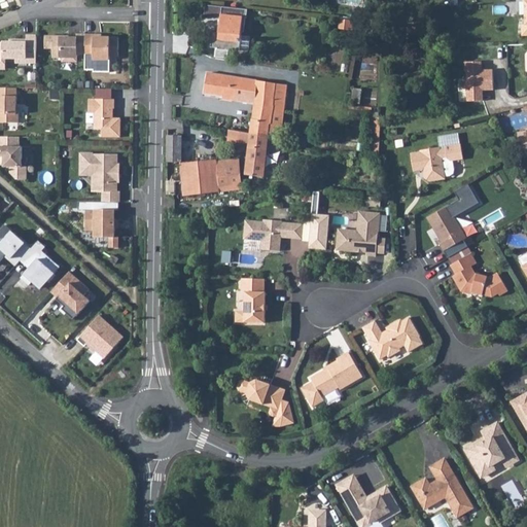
[(219,7),(203,5),(202,19),(218,21),(219,7)]
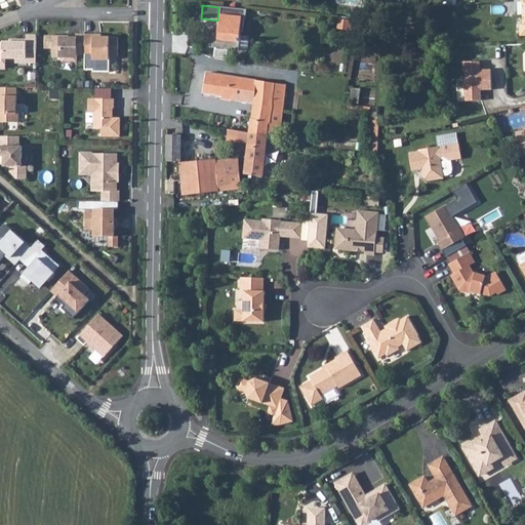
[(239,9),(218,7),(217,21),(216,29),(217,29),(216,33),(211,33),(208,35),(207,45),(209,48),(213,49),(213,50),(223,51),(224,50),(236,51),(238,34),(241,32),(242,17),(238,17),(239,9)]
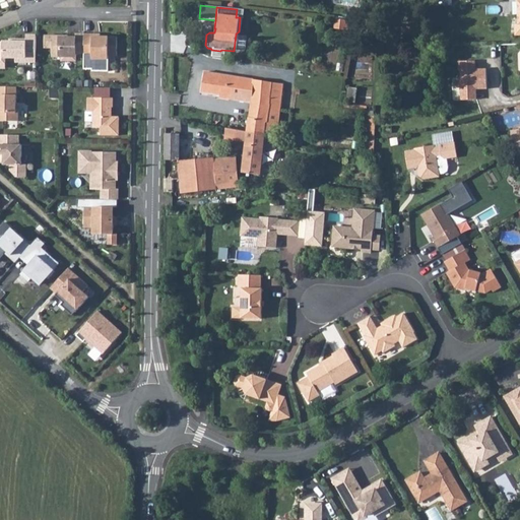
[(344,28),(345,21),(335,19),(334,27),(344,28)]
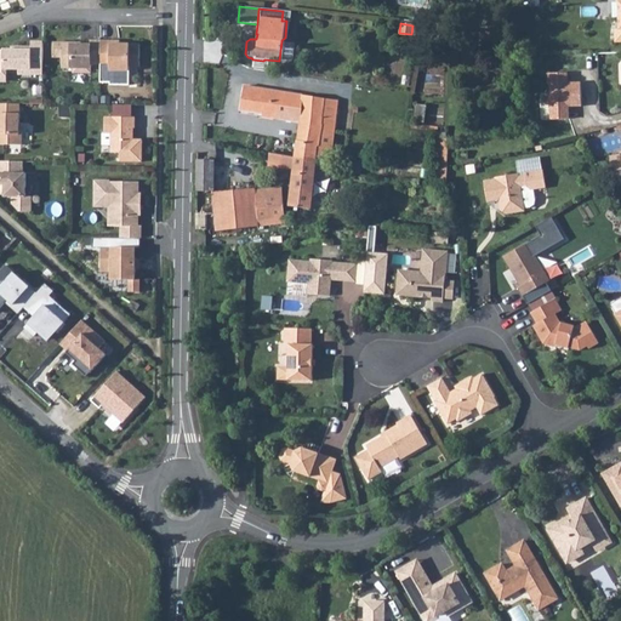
[(101,63),(101,40),(91,40),(91,43),(53,41),(53,56),(63,56),(63,67),(74,67),(74,72),(91,72),(91,63),(101,63)]
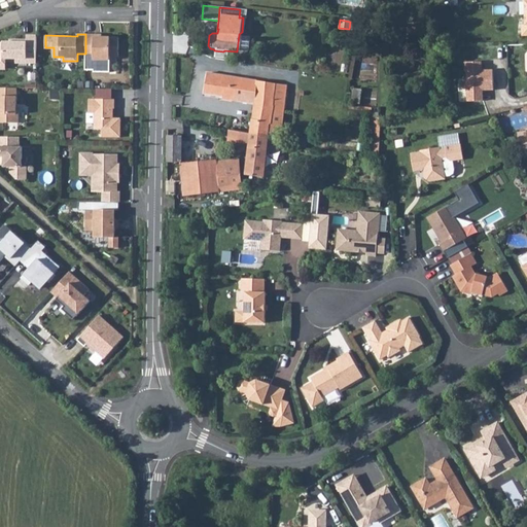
[(95,34),(85,34),(85,54),(85,56),(94,57),(94,60),(110,60),(110,56),(118,56),(118,36),(95,36),(95,34)]
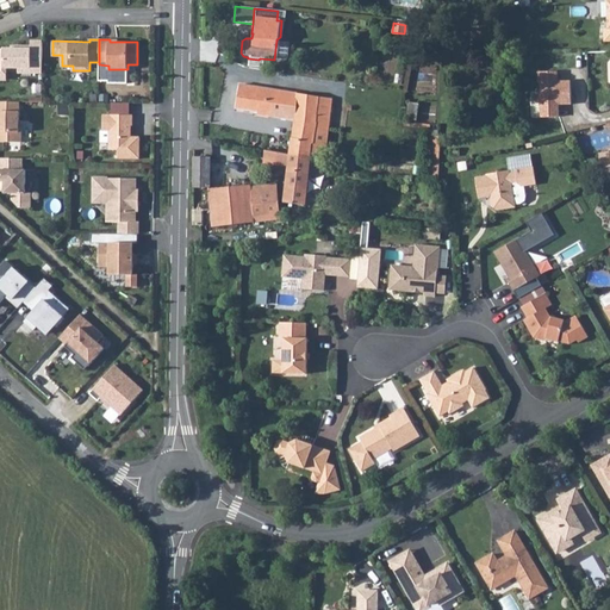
[(42,73),(42,41),(31,41),(31,45),(22,45),(22,48),(12,48),(4,48),(0,49),(0,61),(2,61),(2,67),(18,67),(18,72),(42,73)]
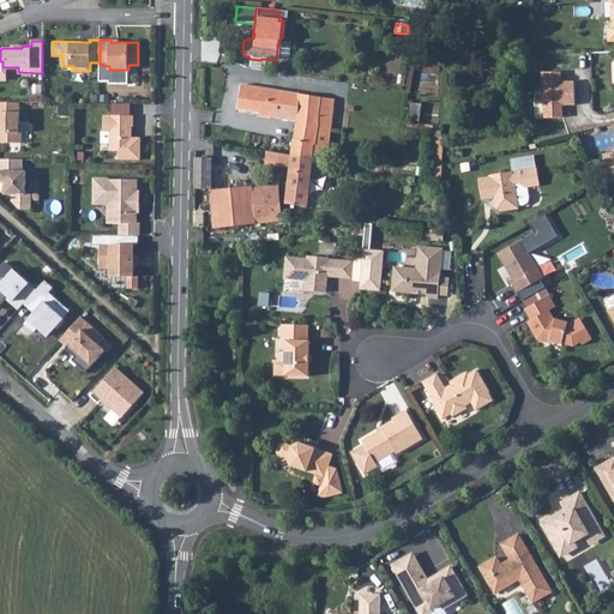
[(540,73),(541,120),(563,120),(561,108),(572,108),(571,83),(560,83),(560,73),(540,73)]
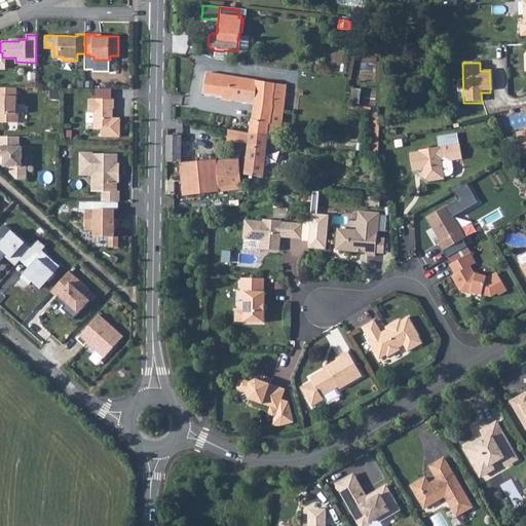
[(255,98),(250,134),(267,136),(269,124),(270,124),(275,83),(205,72),(202,94),(221,97),(221,98),(233,100),(234,95),(255,98)]
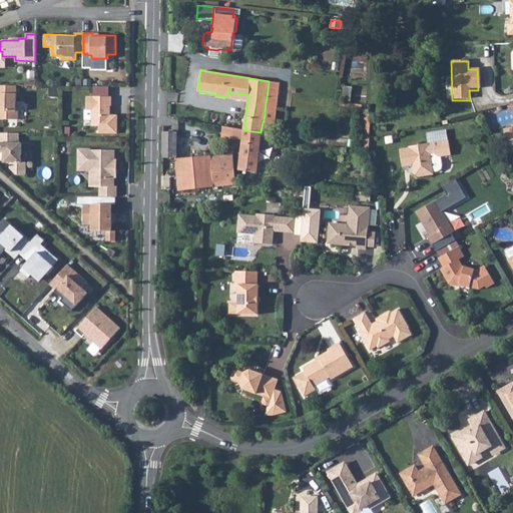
[(0,118),(17,119),(18,101),(16,101),(16,85),(0,84),(0,118)]
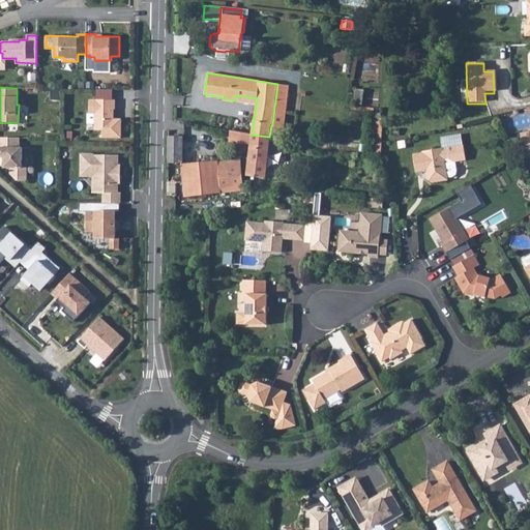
[(96,89),(96,99),(113,99),(113,90),(96,89)]
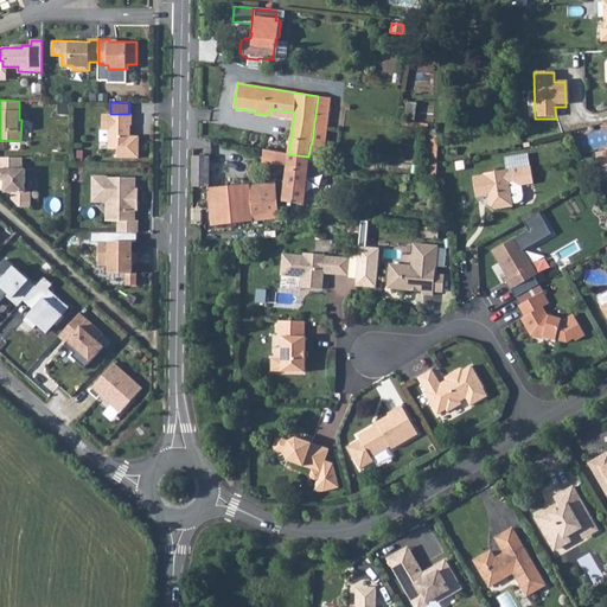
[(110,114),(102,114),(102,129),(109,129),(108,148),(117,148),(117,158),(139,158),(139,136),(128,136),(128,125),(132,125),(132,114),(129,114),(110,114)]
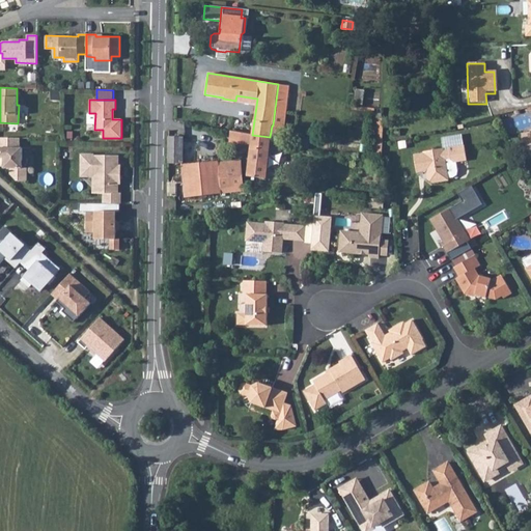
[(378,117),(375,151),(382,151),(385,118),(378,117)]
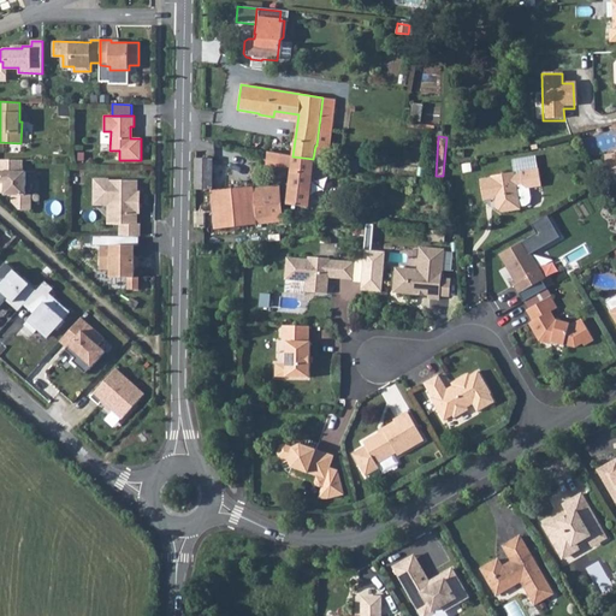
[(292,157),(268,152),(266,165),(291,170),(286,205),(308,207),(313,160),(313,159),(292,157)]
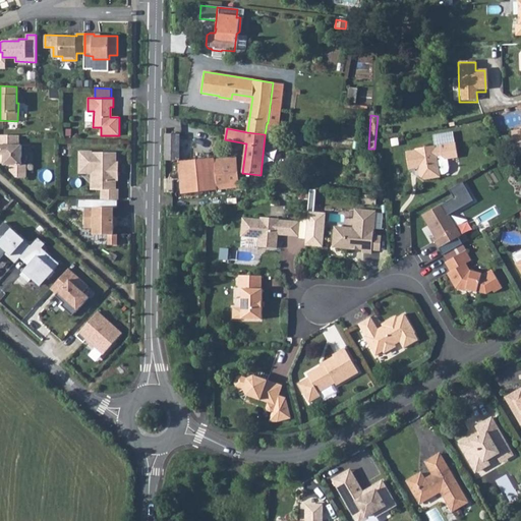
[(458,157),(453,132),(431,136),(433,147),(415,150),(415,151),(406,152),(409,170),(416,168),(418,170),(419,176),(424,180),(441,177),(440,174),(437,157),(442,156),(442,157),(446,159),(448,159),(458,157)]
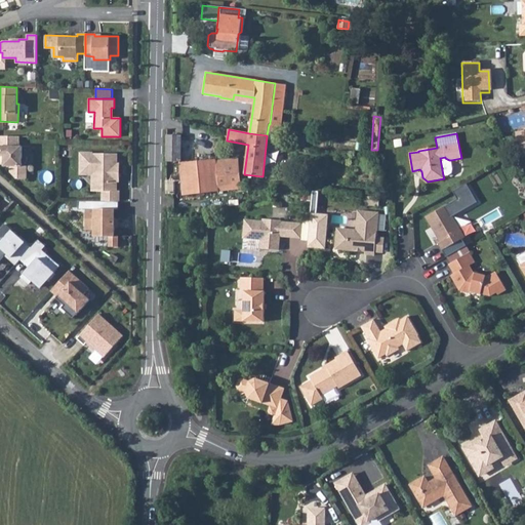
[(18,136),(0,135),(0,156),(3,156),(3,166),(10,166),(10,172),(16,178),(27,178),(27,166),(22,166),(22,146),(19,146),(18,136)]
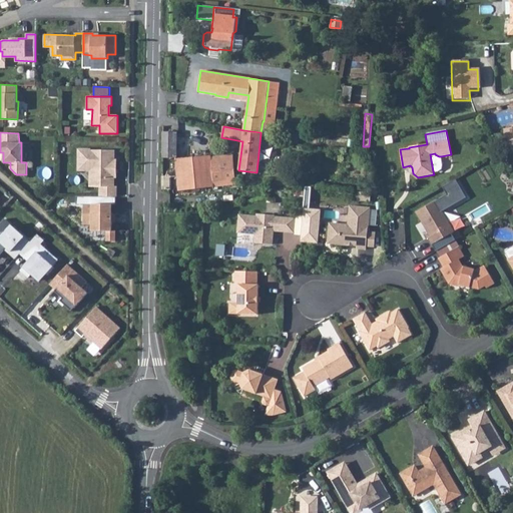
[(162,132),(162,158),(176,158),(176,132),(162,132)]
